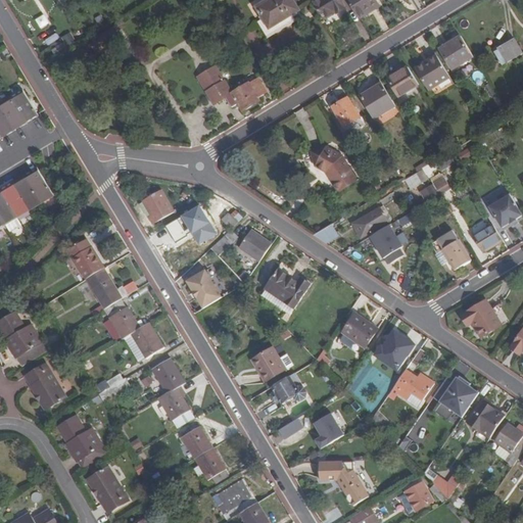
[(292,14),(299,9),(293,0),(266,0),(256,6),(262,15),(259,16),(262,20),(258,21),(268,37),(295,19),(292,14)]
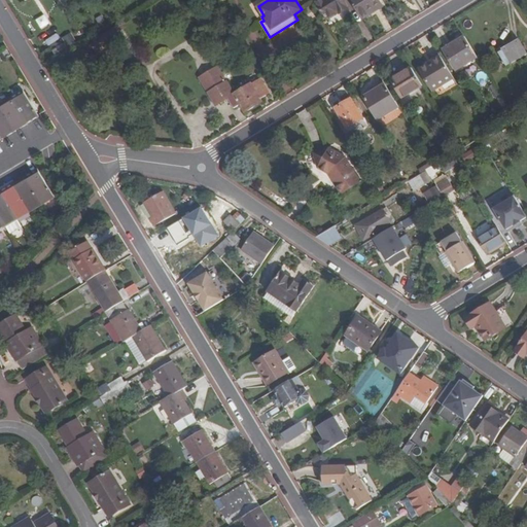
[(314,0),(326,19),(339,11),(340,12),(349,7),(344,0),(314,0)]
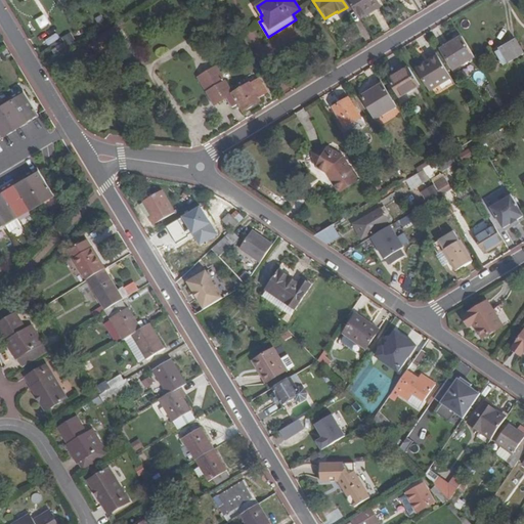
[(377,0),(348,0),(362,22),(369,16),(370,15),(368,13),(381,6),(377,0)]
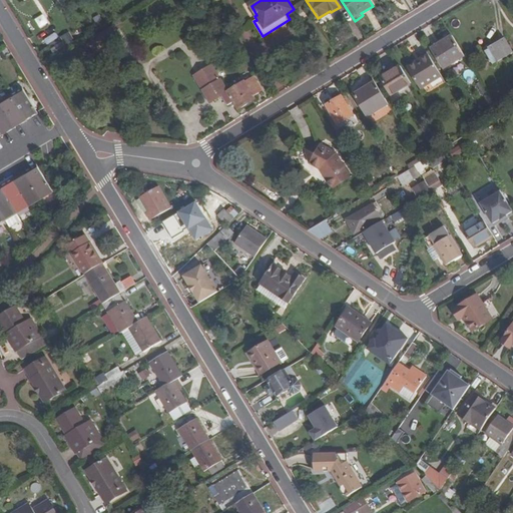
[(46,15),(37,20),(41,28),(51,23),(46,15)]
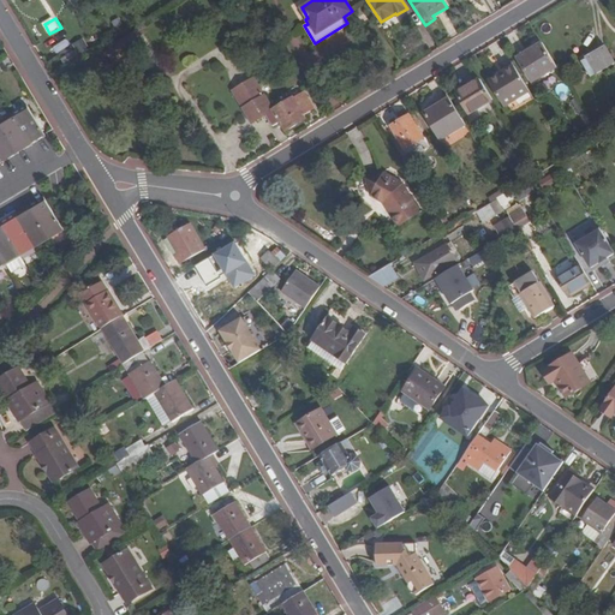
[(138,29),(105,49),(112,63),(124,55),(121,54),(142,42),(139,36),(142,35),(138,29)]
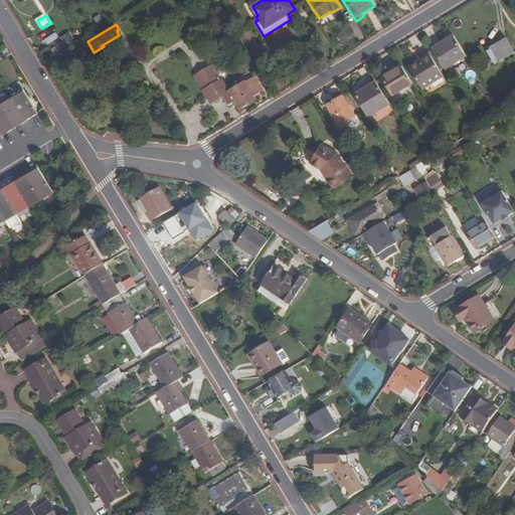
[(56,31),(43,39),(48,48),(61,40),(56,31)]
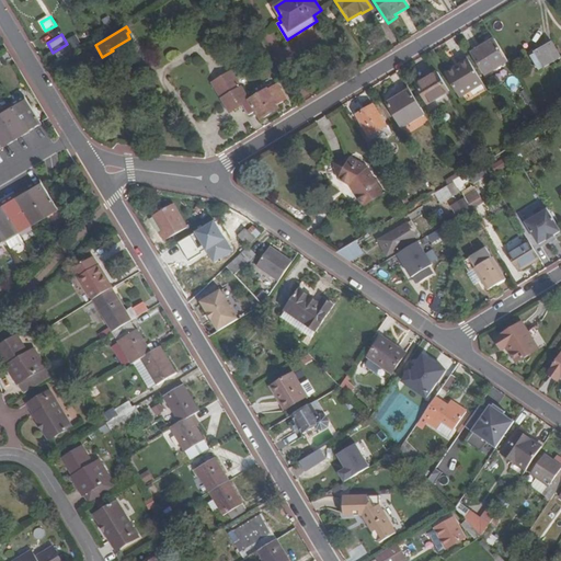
[(507,60),(494,39),(471,53),(484,75),(507,60)]
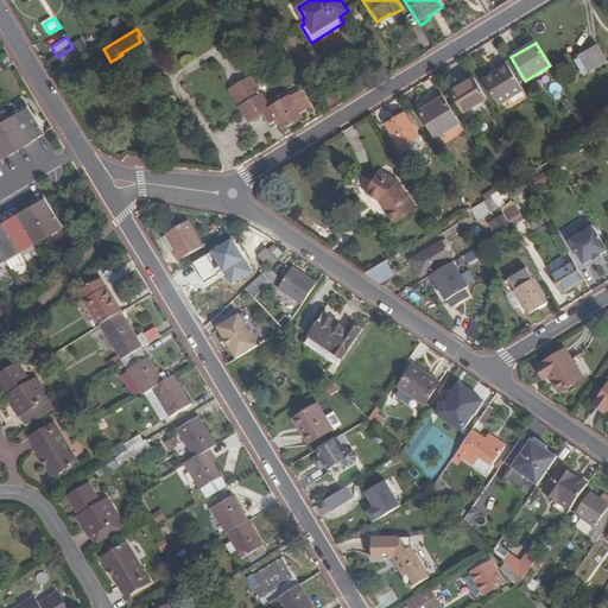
[(77,56),(84,51),(80,44),(73,48),(74,50),(77,56)]
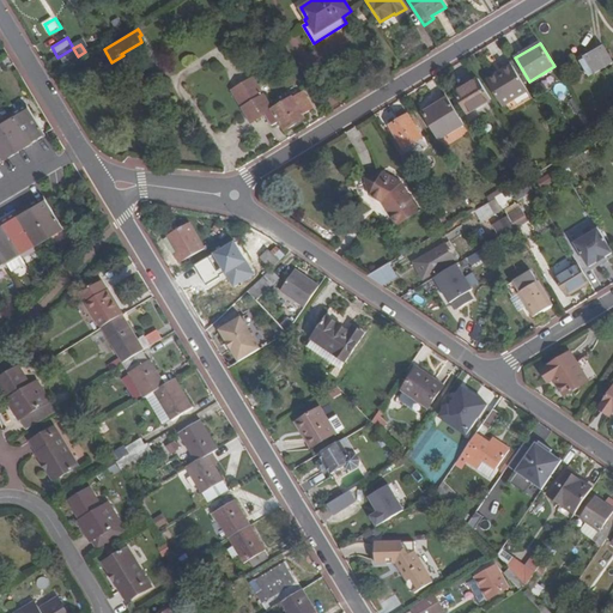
[(612,62),(602,47),(580,60),(589,76),(612,62)]
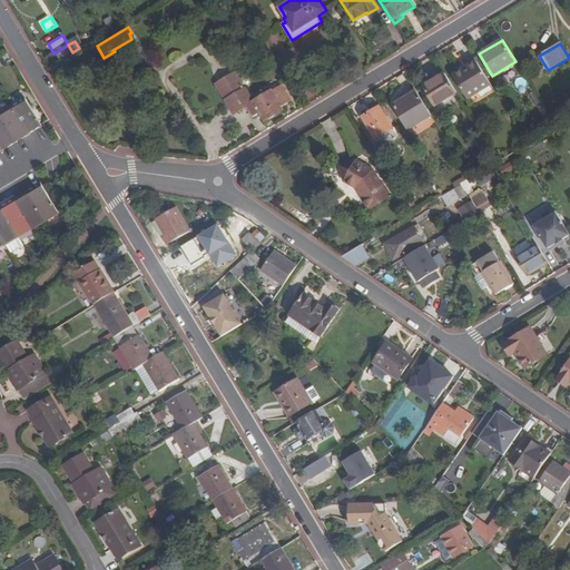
[(60,60),(72,52),(69,47),(57,53),(60,60)]
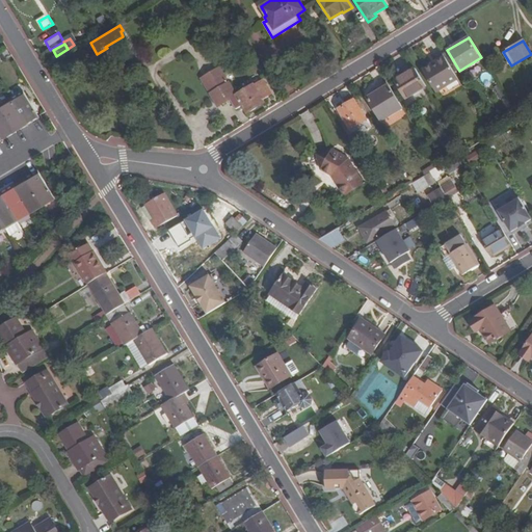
[(448,54),(424,69),(440,95),(463,81),(448,54)]
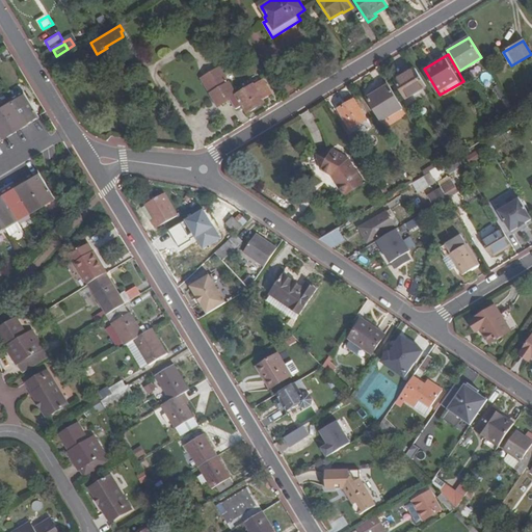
[(264,79),(236,96),(218,67),(202,78),(219,106),(230,99),(236,108),(242,105),(247,113),(265,103),(263,99),(272,94),(264,79)]
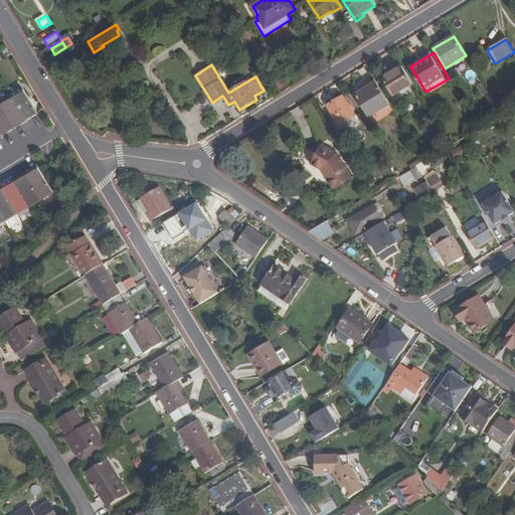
[(393,97),(412,84),(400,64),(381,76),(393,97)]
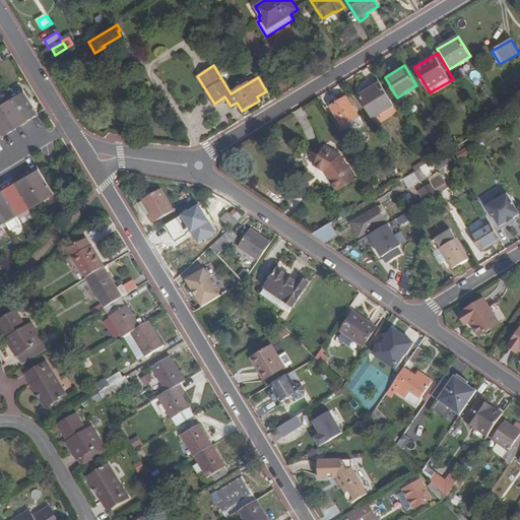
[(373,118),(393,106),(379,83),(360,94),(373,118)]
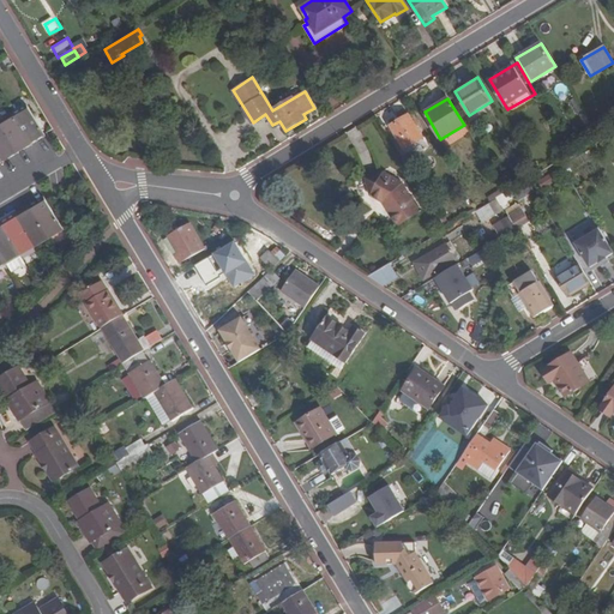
[(26,104),(12,113),(31,145),(46,136),(26,104)]
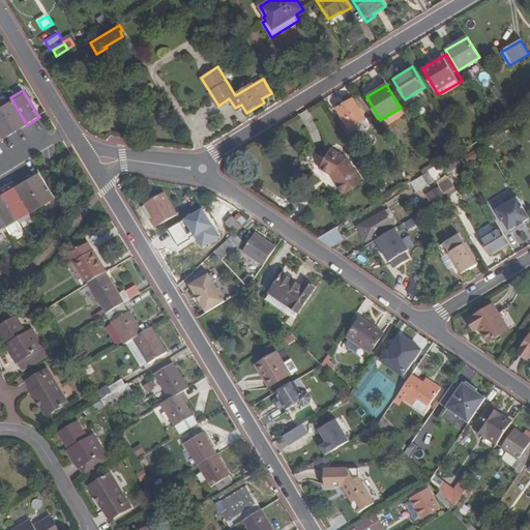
[(27,125),(10,97),(0,104),(0,108),(15,131),(27,125)]
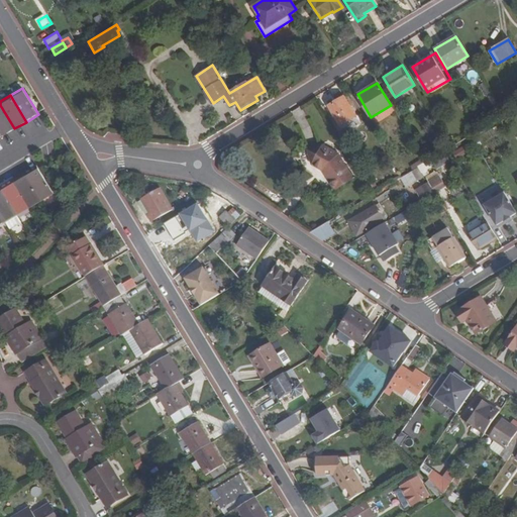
[(340,124),(355,116),(343,97),(329,106),(340,124)]
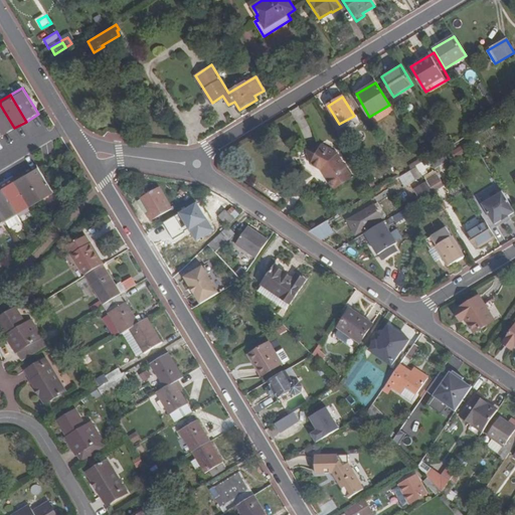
[(14,128),(0,105),(0,132),(2,136),(14,128)]
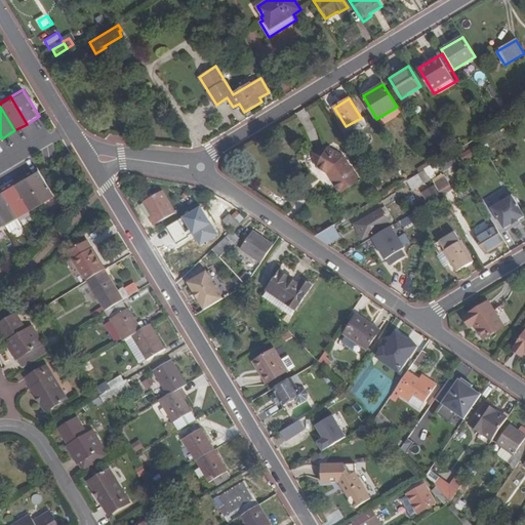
[(316,167),(326,174),(328,173),(331,176),(329,178),(339,192),(358,182),(342,157),(327,148),(312,151),(316,167)]
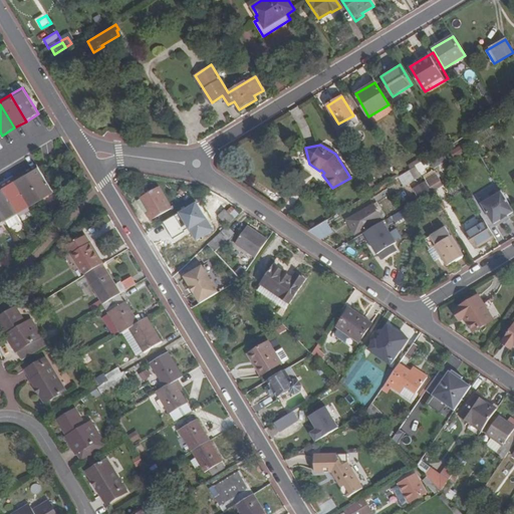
[(462,146),(451,152),(455,159),(466,152),(462,146)]
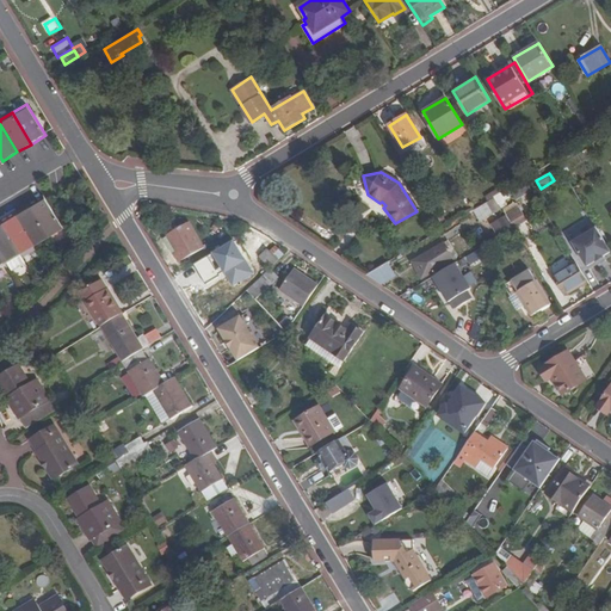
[(530,187),(526,181),(511,191),(514,197),(530,187)]
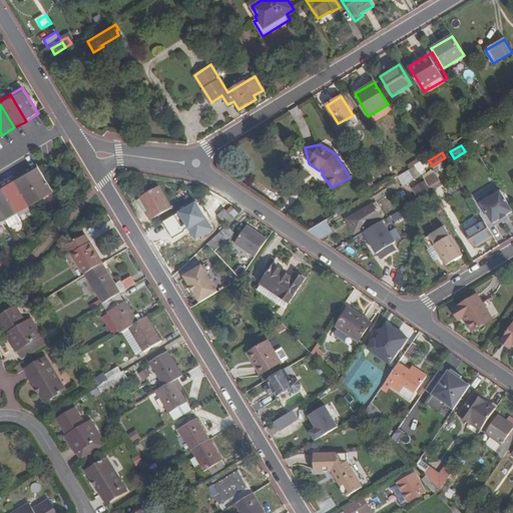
[(36,163),(24,170),(41,199),(53,192),(36,164),(36,163)]
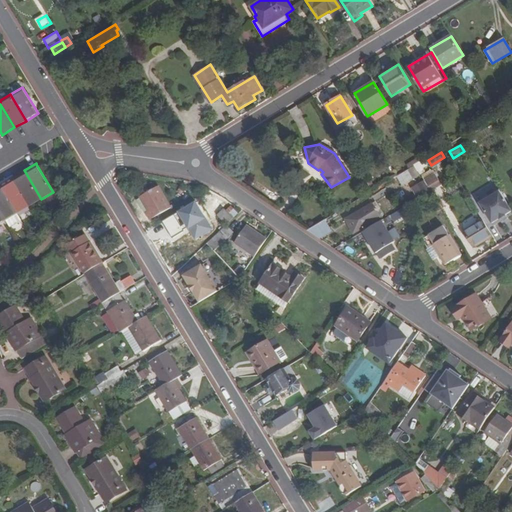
[(12,177),(29,206),(41,199),(24,170),(12,177)]
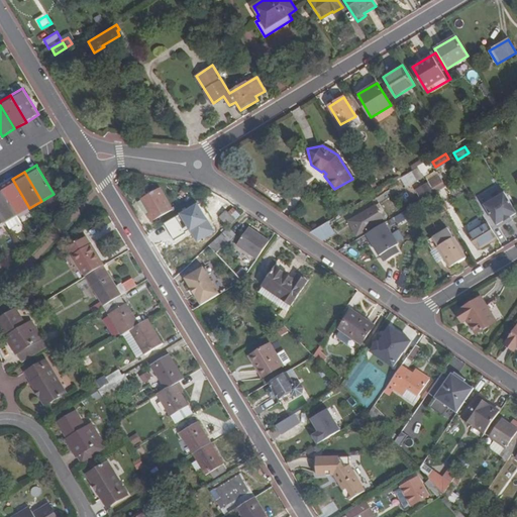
[(403,179),(408,187),(419,179),(414,172),(403,179)]
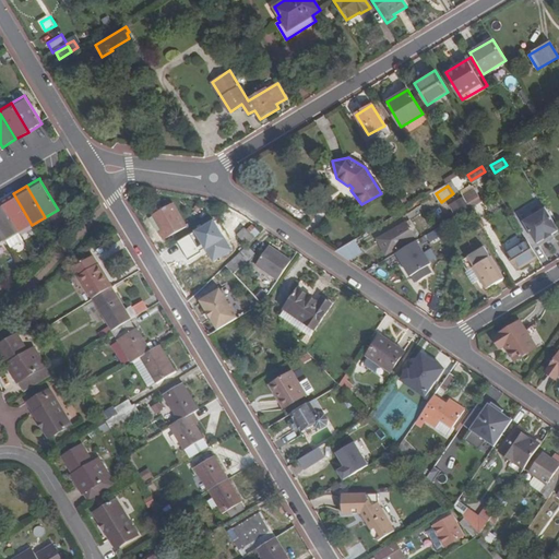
[(473,186),(460,193),(468,209),(482,200),(473,186)]
